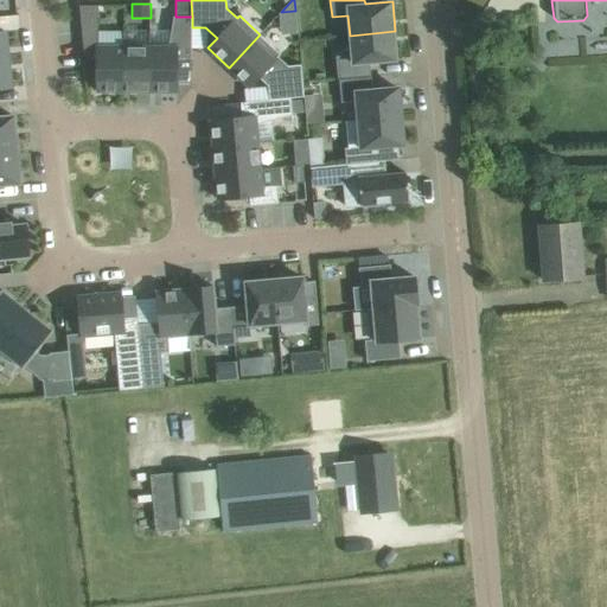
[(98,5),(80,5),(85,62),(96,62),(96,91),(123,91),(123,46),(98,46),(98,5)]
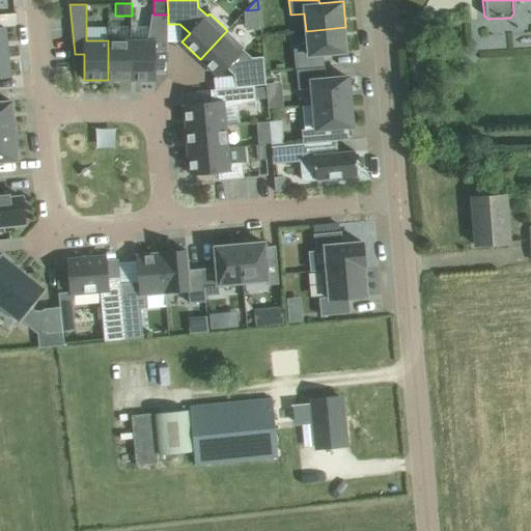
[(131,40),(131,80),(156,80),(156,51),(167,51),(168,24),(168,15),(152,15),(147,40),(131,40)]
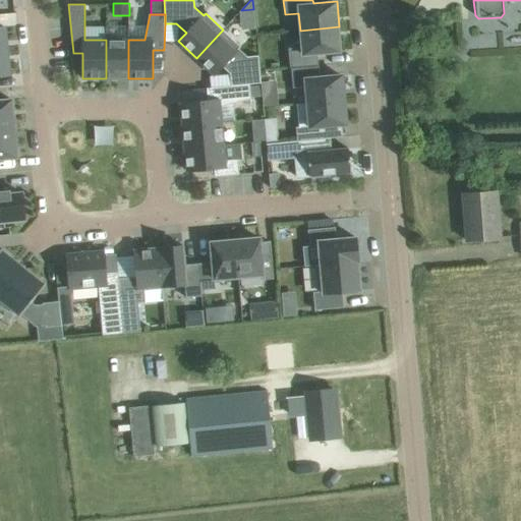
[(339,26),(300,31),(301,48),(289,49),(291,66),(319,63),(317,55),(341,52),(339,26)]
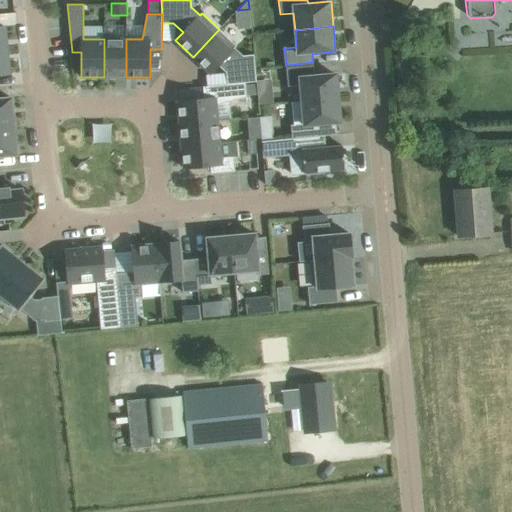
[(219,29),(193,57),(210,73),(218,65),(226,72),(227,84),(245,83),(256,82),(254,55),(243,56),(235,48),(237,46),(219,29)]
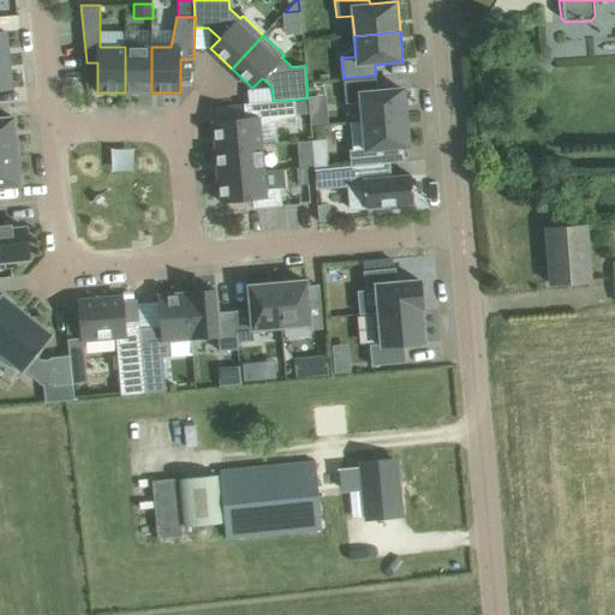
[(125,47),(125,93),(151,93),(151,47),(125,47)]
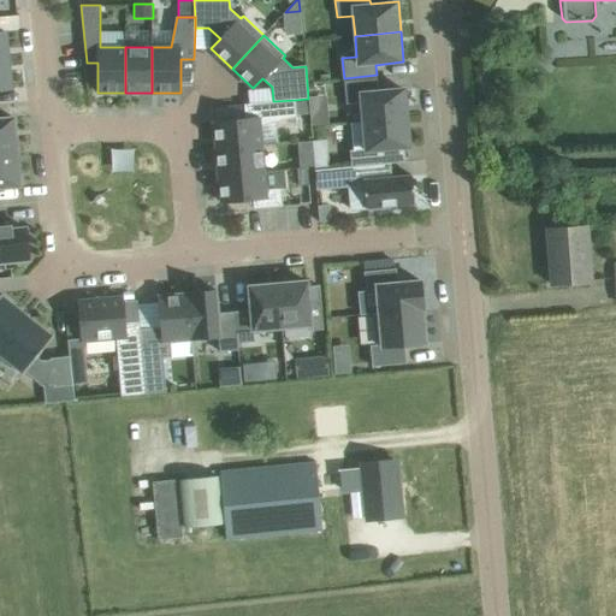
[(0,89),(11,89),(9,60),(0,60),(0,89)]
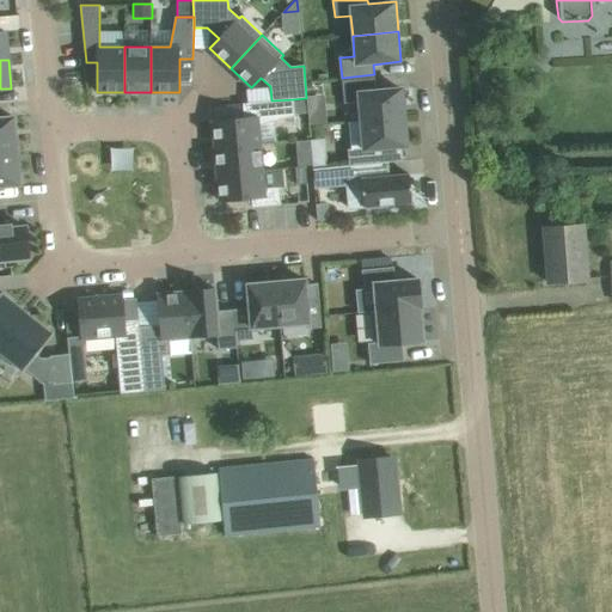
[(374,74),(342,78),(344,103),(360,102),(361,121),(379,120),(404,117),(403,97),(402,89),(375,91),(374,74)]
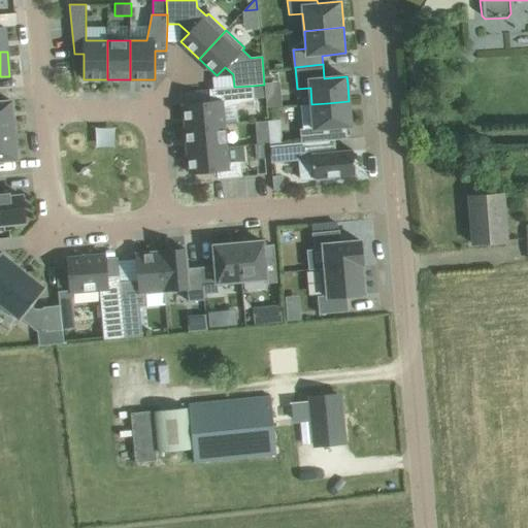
[(184,104),(186,127),(225,124),(223,107),(228,107),(255,101),(254,98),(254,89),(253,86),(234,87),(209,90),(210,102),(184,104)]
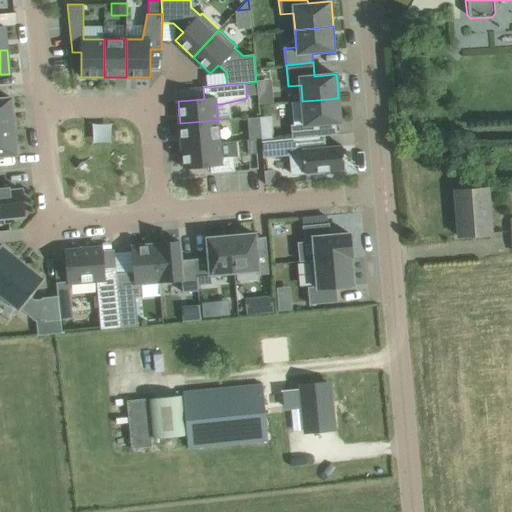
[(246,86),(246,95),(257,94),(256,85),(246,86)]
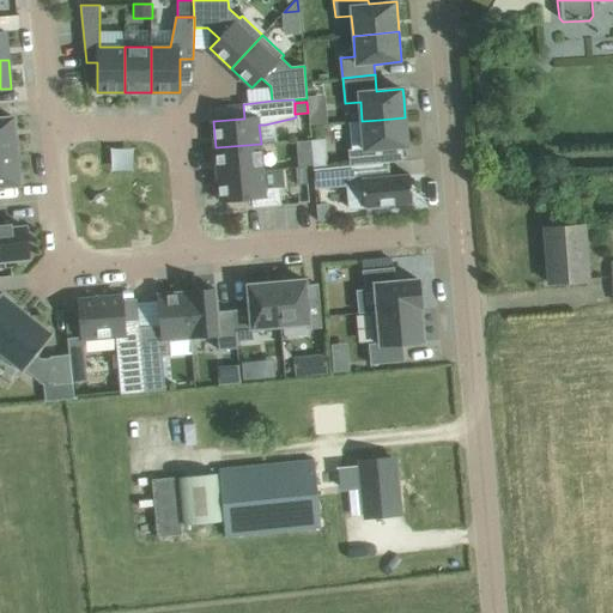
[(0,155),(18,152),(14,117),(0,119),(0,155)]
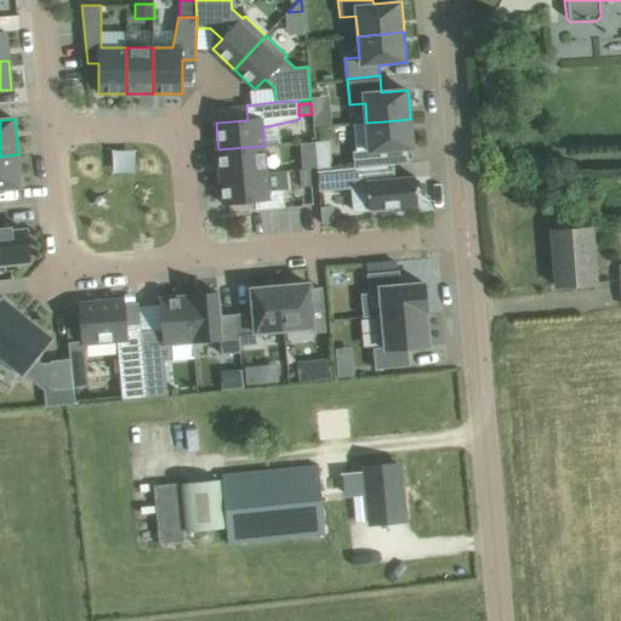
[(357,151),(353,151),(354,169),(388,166),(387,151),(412,148),(410,119),(385,121),(366,123),(354,124),(357,151)]
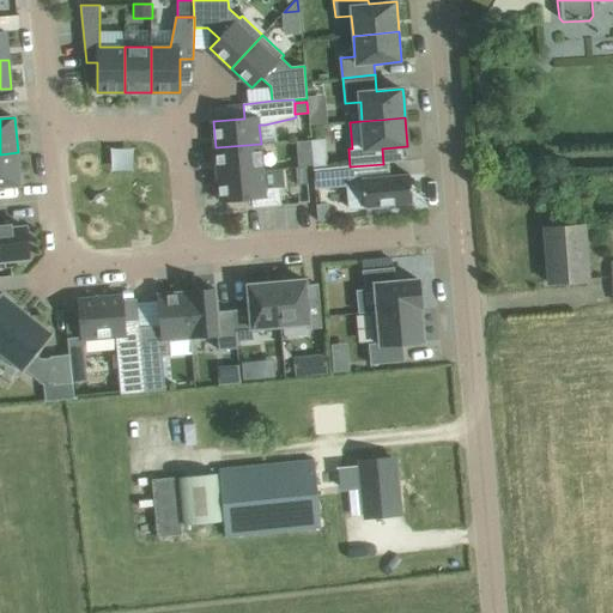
[(326,139),(311,140),(313,156),(314,165),(314,168),(328,165),(326,139)]
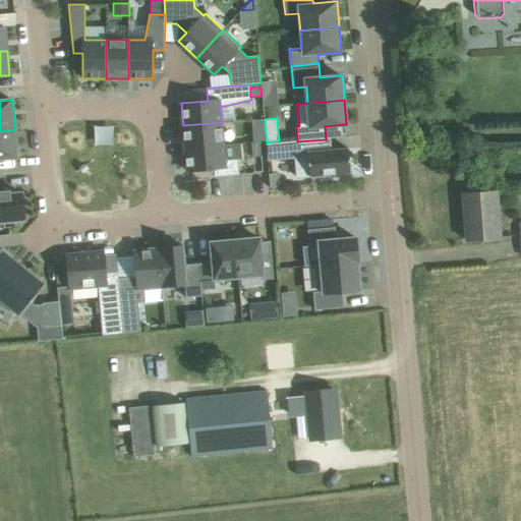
[(222,122),(183,125),(185,148),(224,145),(222,122)]
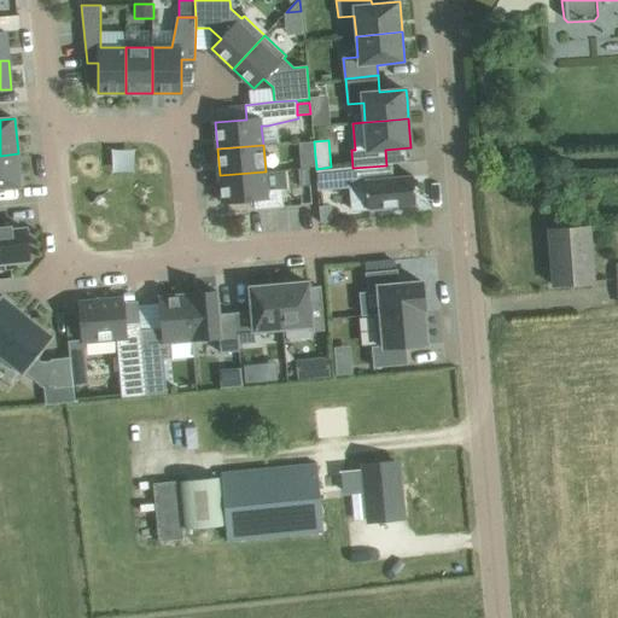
[(0,188),(22,186),(18,153),(0,156),(0,188)]
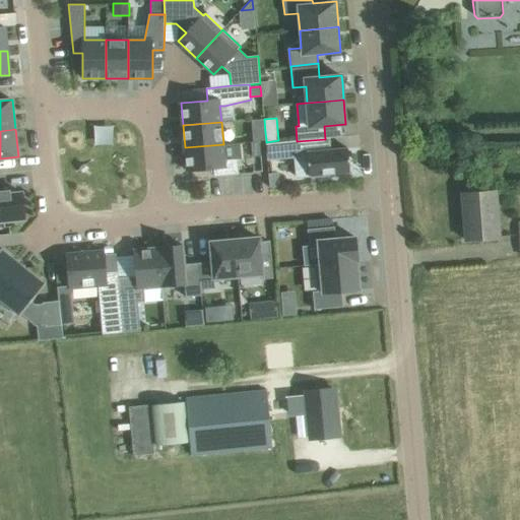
[(265,132),(253,133),(253,141),(266,140),(265,132)]
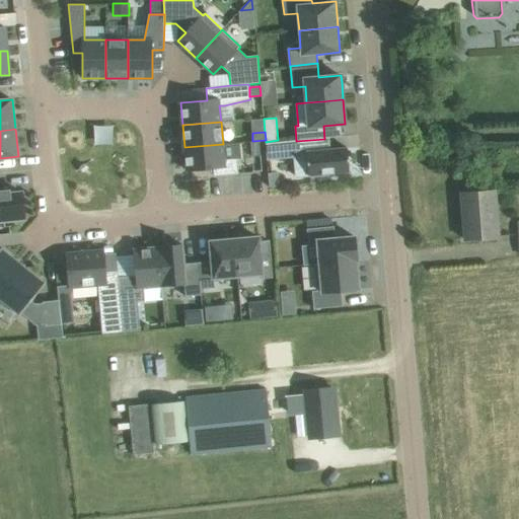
[(296,141),(267,144),(269,158),(293,156),(295,177),(312,175),(328,174),(327,172),(348,170),(346,148),(328,150),(327,138),(324,139),(296,141)]
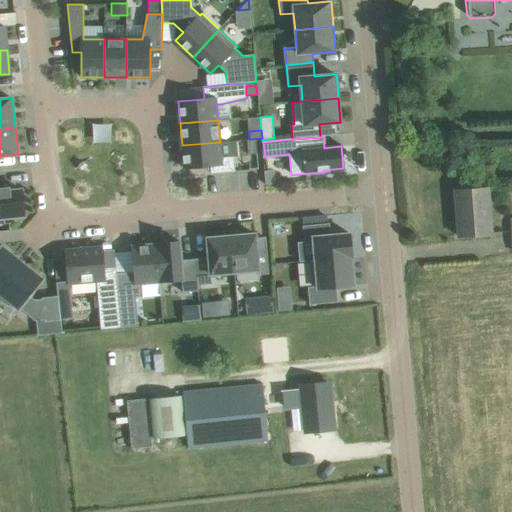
[(256,139),(247,140),(248,154),(257,154),(256,139)]
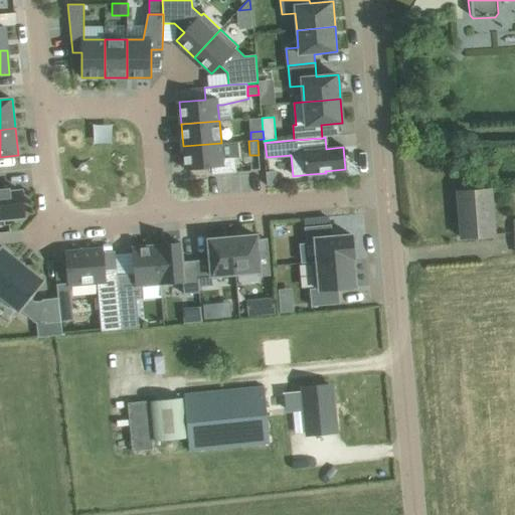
[(221,143),(183,146),(185,169),(211,167),(212,174),(236,172),(235,157),(239,157),(237,141),(221,143)]
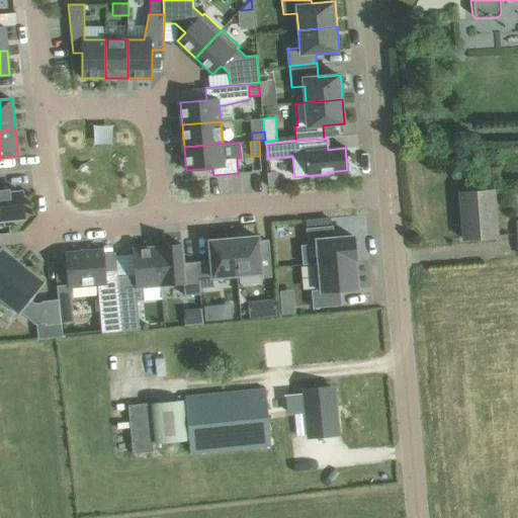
[(277,172),(267,173),(268,186),(278,185),(277,172)]
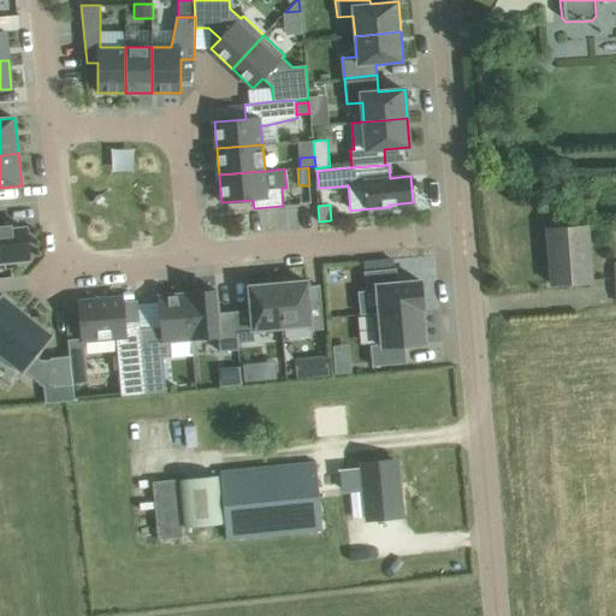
[(0,261),(29,259),(25,229),(11,231),(10,226),(0,226),(0,261)]
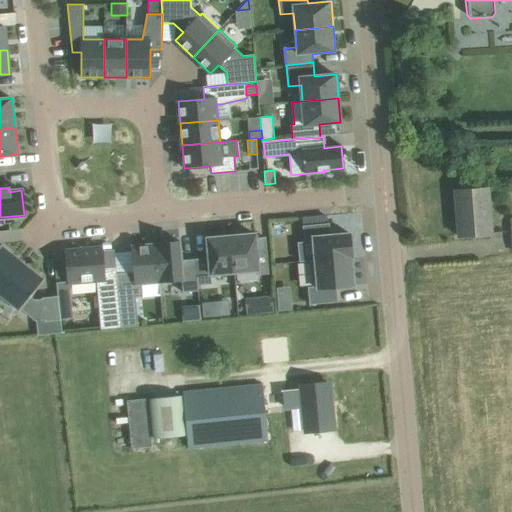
[(455,190),(459,236),(492,234),(488,188),(455,190)]
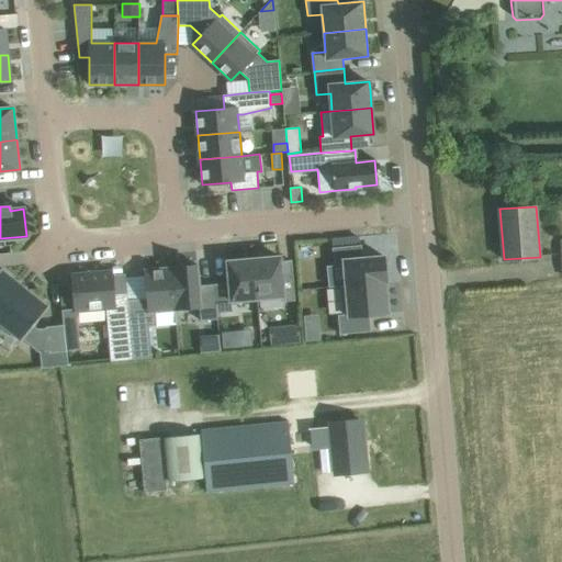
[(360,246),(332,248),(334,266),(345,265),(346,285),(386,282),(388,282),(385,255),(379,255),(379,253),(362,254),(361,245),(360,246)]
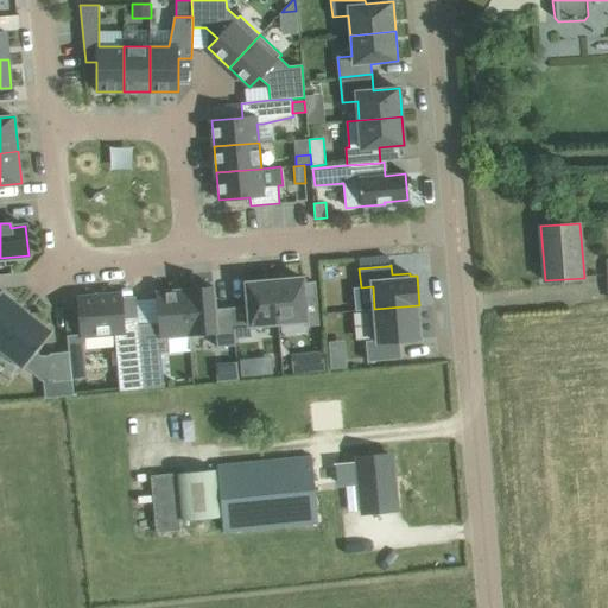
[(302,279),(274,282),(278,321),(305,318),(306,325),(317,324),(316,311),(314,283),(302,284),(302,279)]
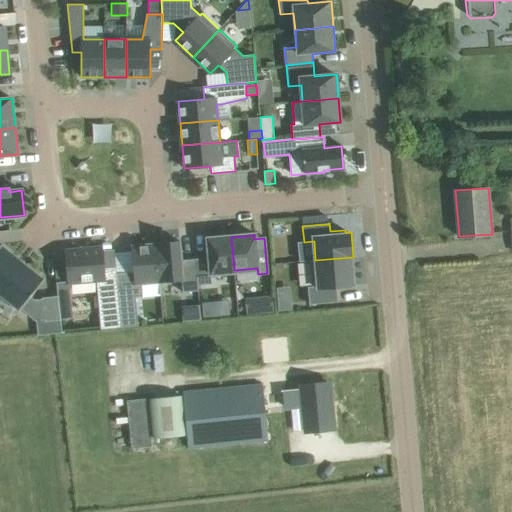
[(234,270),(231,237),(209,239),(210,259),(195,260),(197,284),(211,283),(210,273),(234,270)]
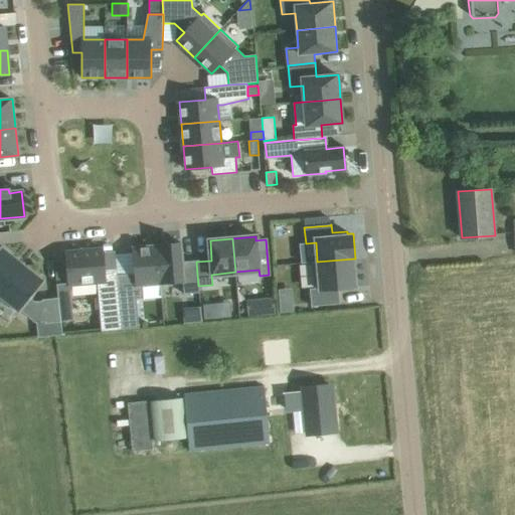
[(179,243),(157,245),(157,246),(160,283),(184,281),(185,293),(198,292),(198,286),(196,262),(181,264),(179,243)]
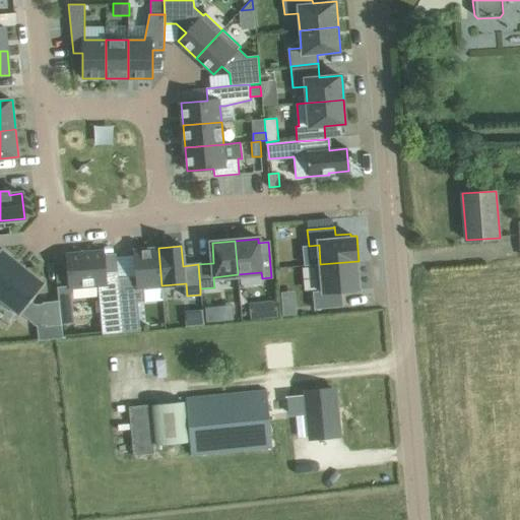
[(0,294),(23,266),(1,248),(0,249),(0,294)]
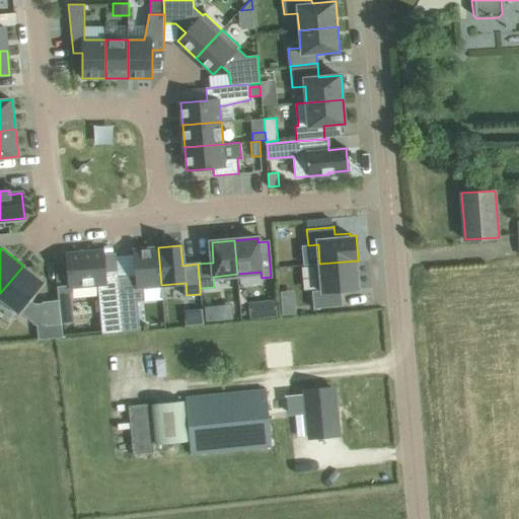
[(137,277),(118,278),(123,331),(139,330),(136,300),(144,299),(143,294),(143,290),(143,286),(161,285),(158,248),(152,249),(153,251),(149,252),(149,249),(135,250),(137,277)]
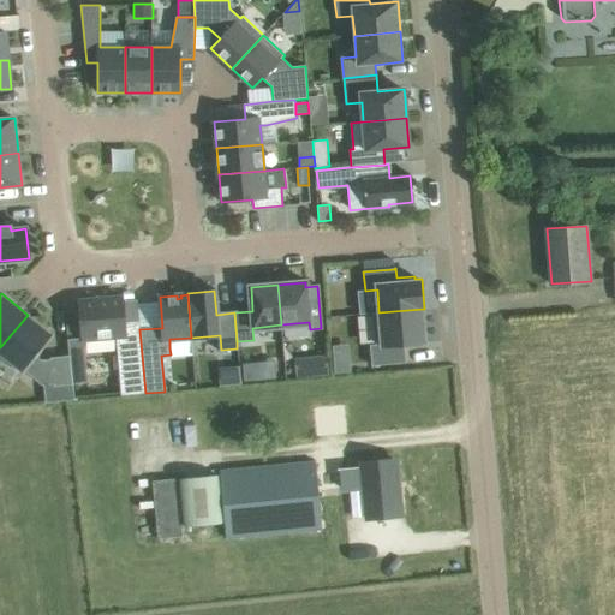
[(123,297),(79,302),(83,340),(117,336),(121,395),(145,393),(139,329),(139,321),(125,322),(123,302),(123,297)]
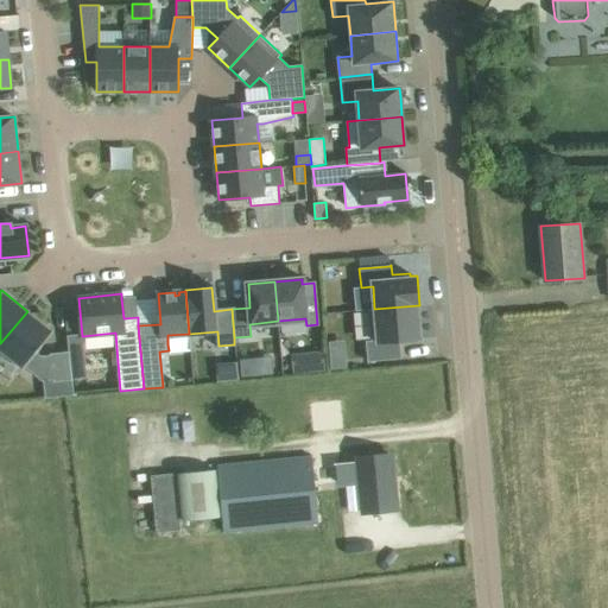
[(373,340),(366,341),(367,362),(401,359),(400,341),(420,339),(418,305),(374,309),(369,310),(373,340)]
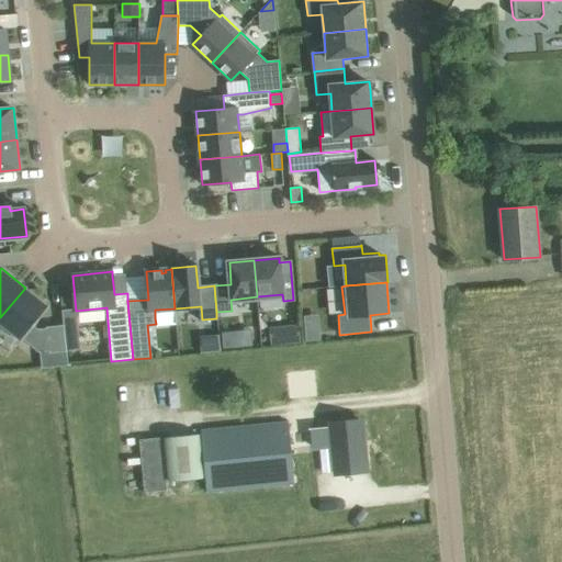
[(25,288),(0,317),(0,330),(17,339),(18,337),(21,340),(22,339),(37,351),(49,350),(49,352),(66,351),(64,325),(46,326),(46,328),(38,329),(33,325),(48,306),(25,288)]
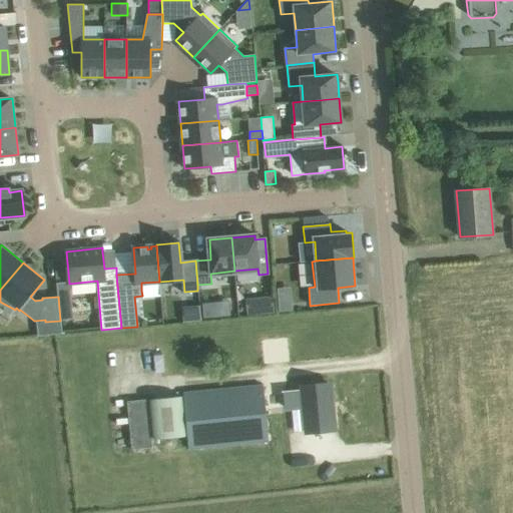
[(273,296),(262,298),(264,315),(275,314),(273,296)]
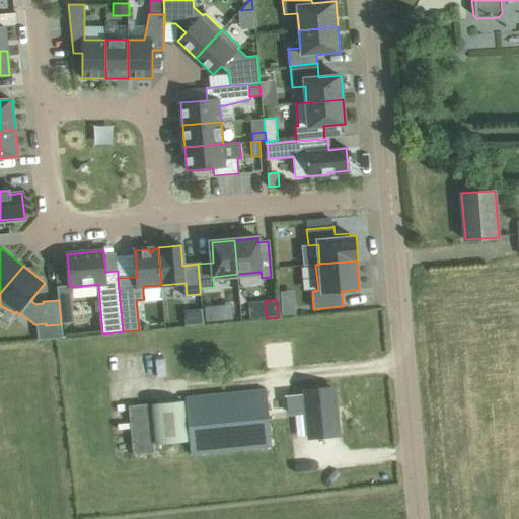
[(218,306),(204,307),(206,323),(220,322),(218,306)]
